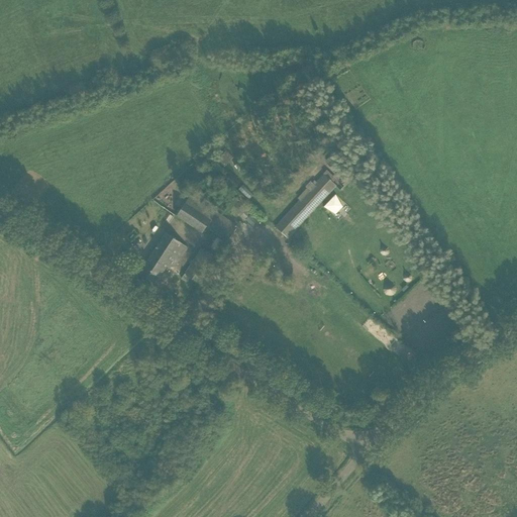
[(225,160),(230,159),(228,150),(219,153),(222,163),(225,162),(225,160)]
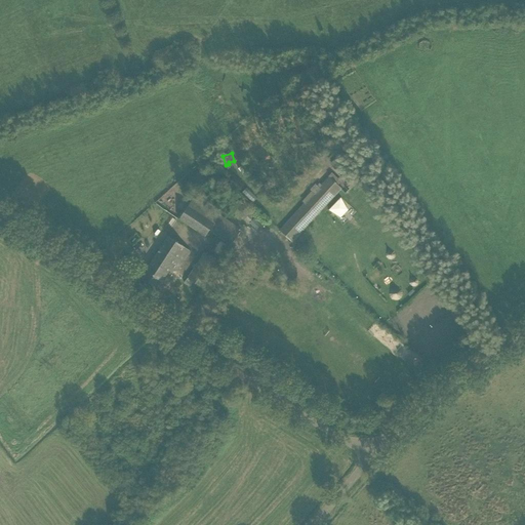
[(280,231),(291,241),(340,189),(328,177),(280,231)]
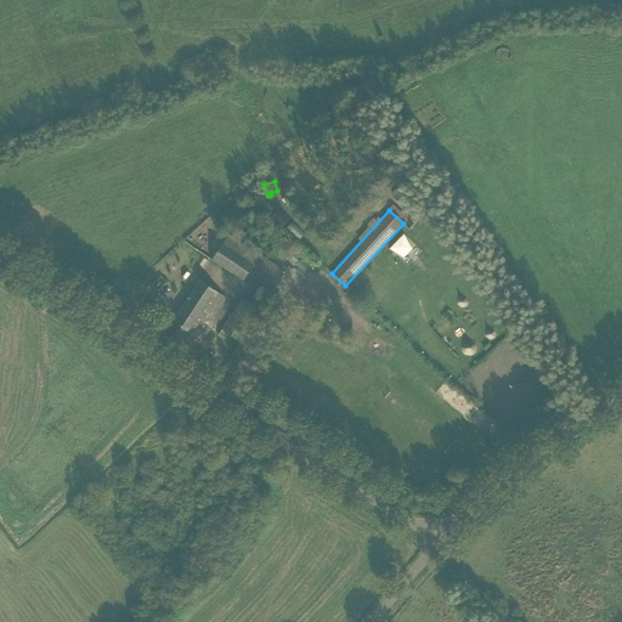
[(403,259),(416,244),(402,233),(390,248),(403,259)]
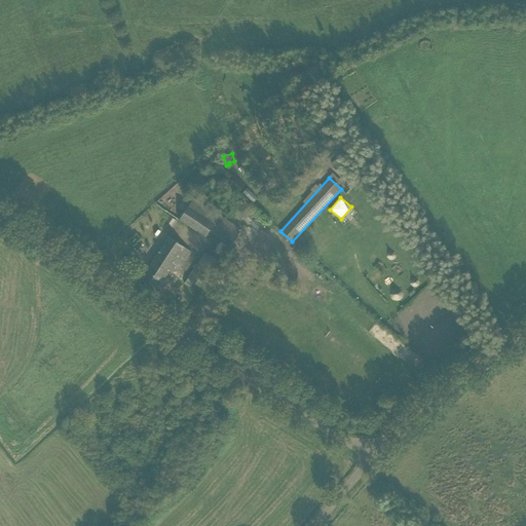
[(212,198),(209,202),(215,207),(218,202),(212,198)]
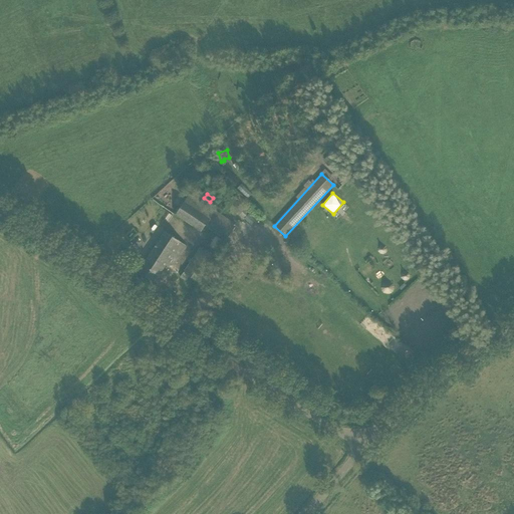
[(235,225),(215,211),(189,195),(185,201),(183,199),(180,204),(182,206),(176,215),(201,232),(205,226),(226,240),(235,225)]
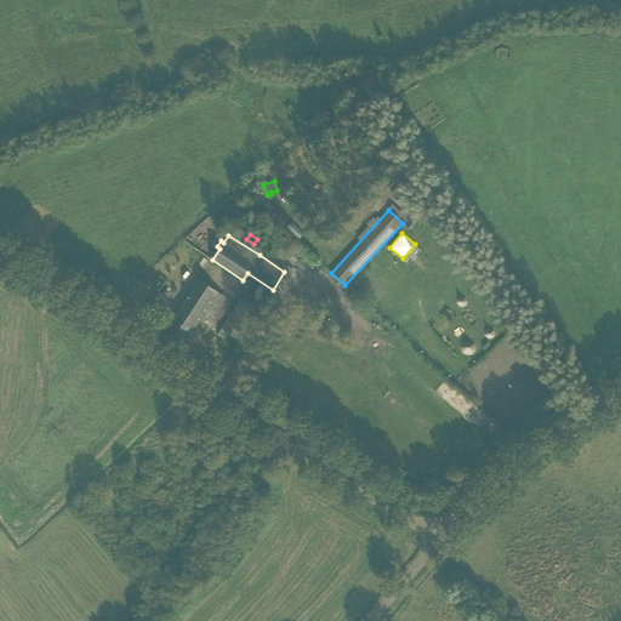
[(209,322),(226,297),(199,279),(166,329),(186,341),(203,317),(209,322)]
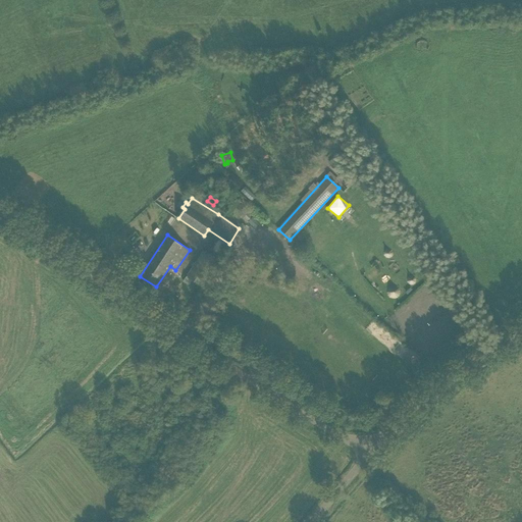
[(202,286),(218,260),(203,250),(187,277),(202,286)]
